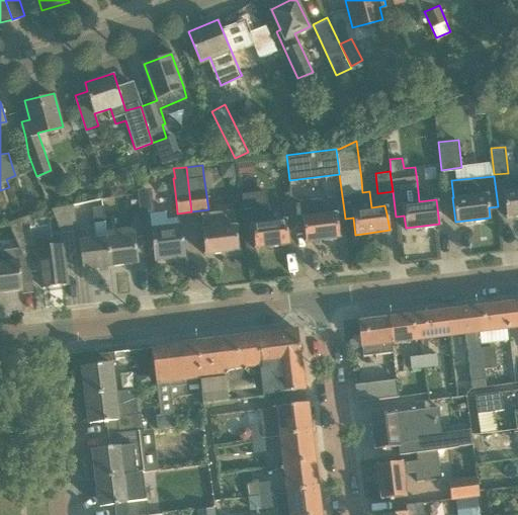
[(517,176),(502,178),(506,216),(517,213),(517,176)]
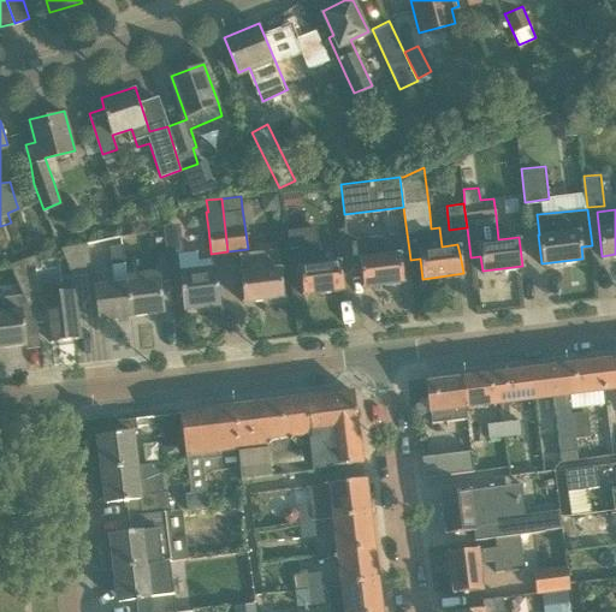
[(286,229),(286,231),(289,247),(297,245),(303,293),(343,289),(339,259),(321,261),(317,225),(286,229)]
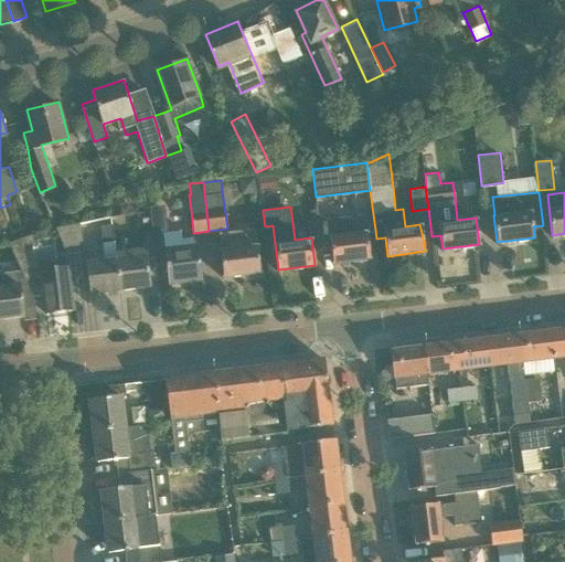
[(376,239),(375,230),(352,233),(349,214),(327,218),(333,263),(370,258),(368,241),(376,239)]
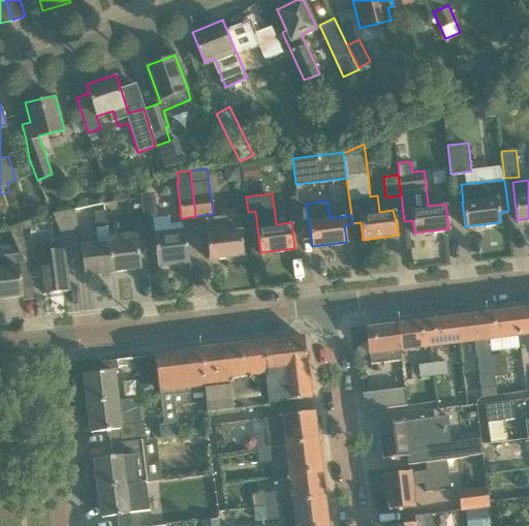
[(79,234),(74,207),(52,211),(61,236),(79,234)]
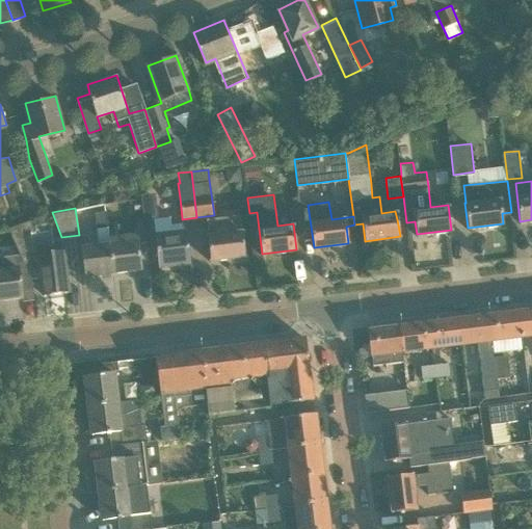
[(95,211),(96,226),(107,225),(106,210),(95,211)]
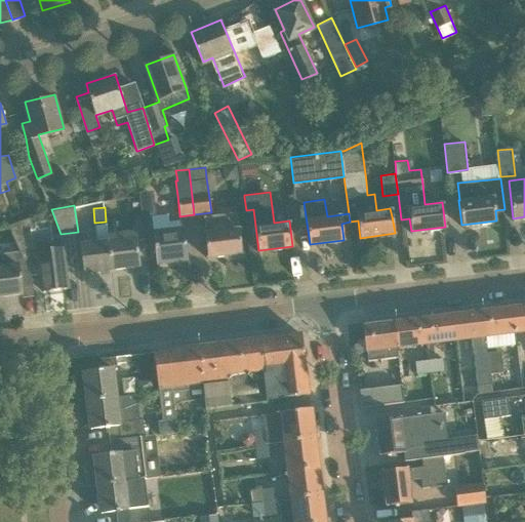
[(237,210),(213,213),(203,214),(205,232),(204,232),(207,256),(242,252),(239,227),(237,210)]
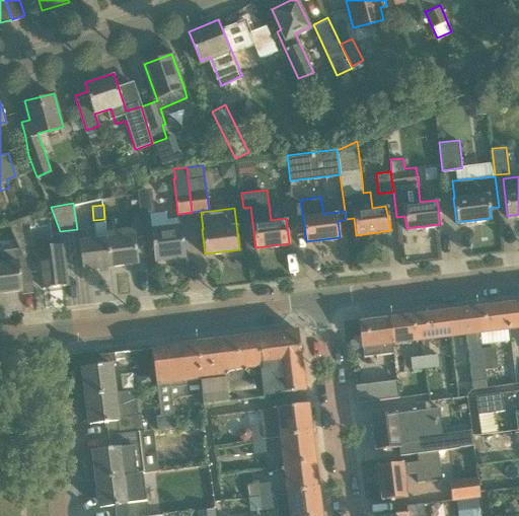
[(181,224),(179,224),(178,216),(166,218),(165,210),(149,211),(154,260),(184,256),(181,224)]
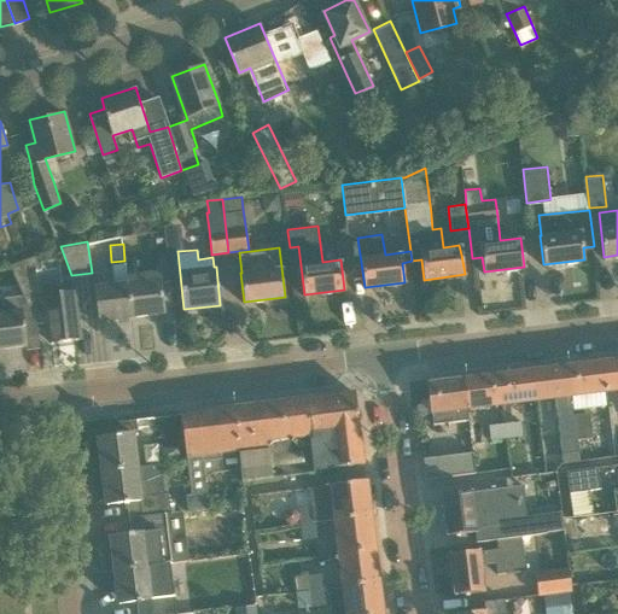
[(34,303),(36,322),(47,321),(51,341),(79,338),(74,290),(62,292),(60,280),(42,282),(41,269),(35,255),(9,264),(22,293),(25,304),(34,303)]
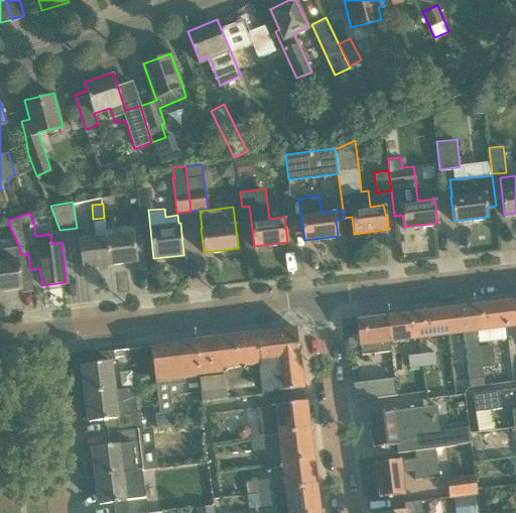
[(136,260),(133,227),(106,230),(106,235),(108,235),(110,264),(136,260)]
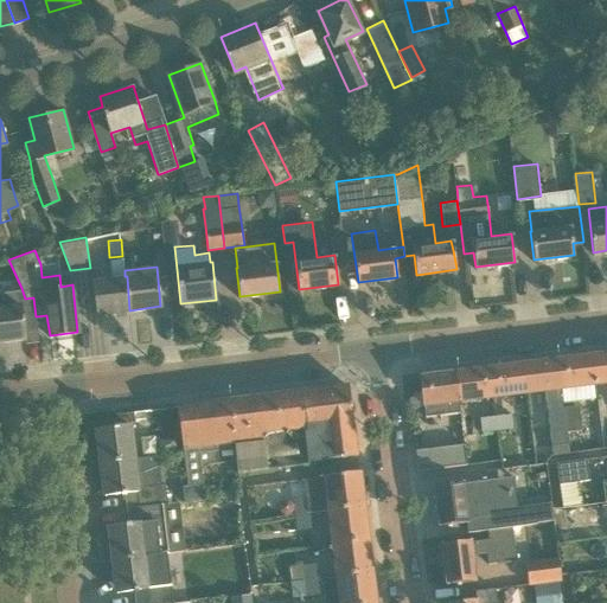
[(127,276),(125,276),(94,281),(97,314),(129,310),(127,276)]
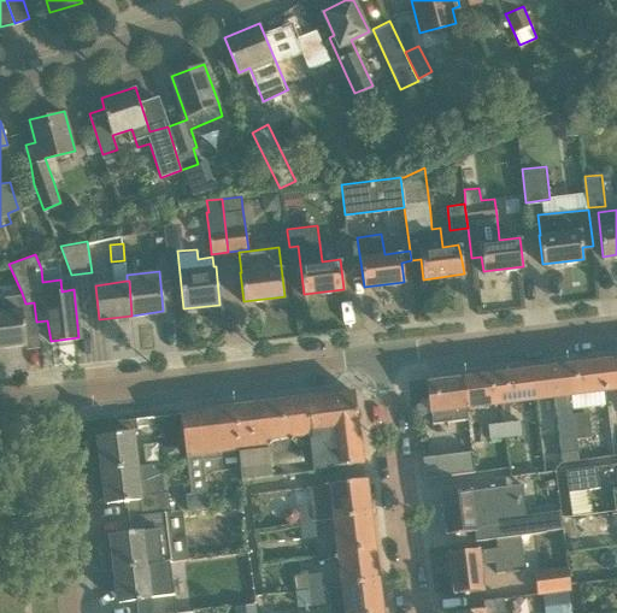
[(23,323),(36,322),(34,302),(25,304),(22,293),(0,295),(0,346),(25,343),(23,323)]
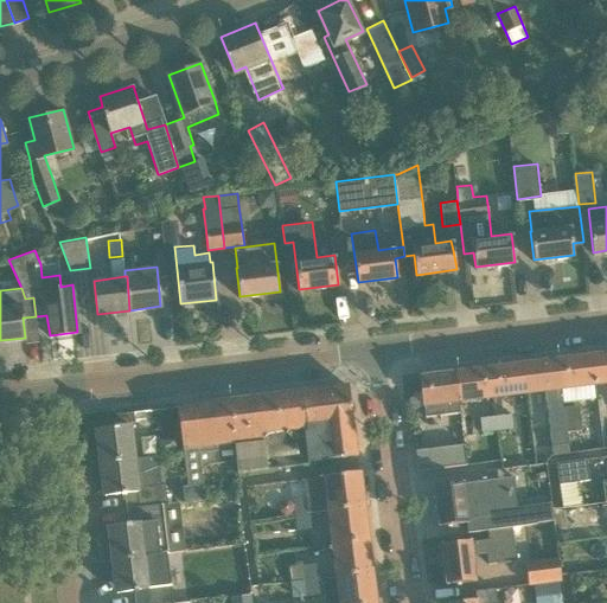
[(606,351),(592,354),(595,382),(606,380),(606,351)]
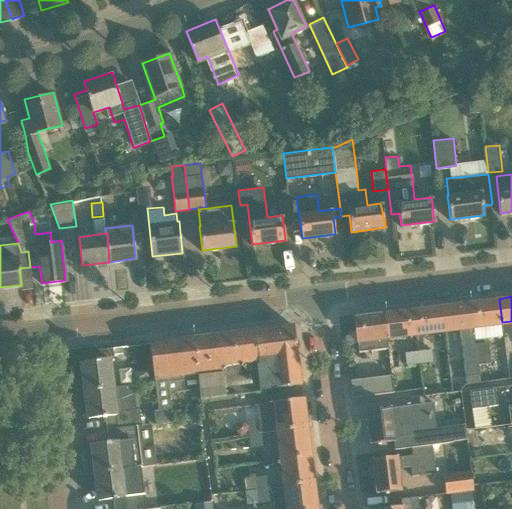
[(502,322),(499,299),(471,302),(474,326),(502,322)]
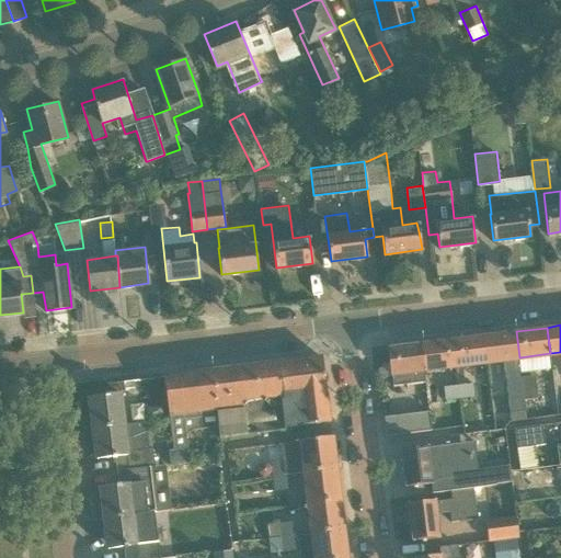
[(526,419),(524,398),(521,375),(518,357),(519,357),(516,331),(484,336),(488,361),(503,360),(511,420),(526,419)]
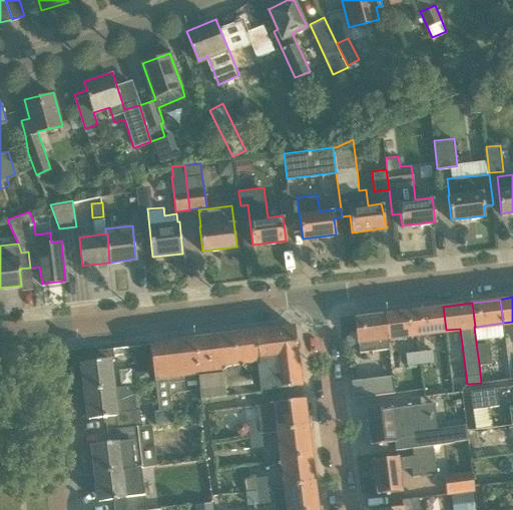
[(446,330),(443,307),(414,310),(417,334),(446,330)]
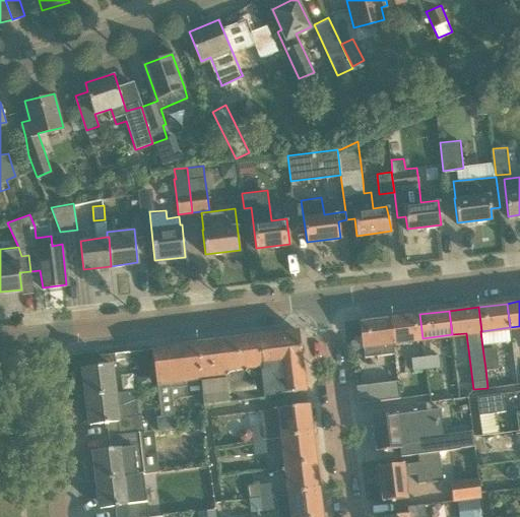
[(419,314),(389,318),(392,342),(423,338),(419,314)]
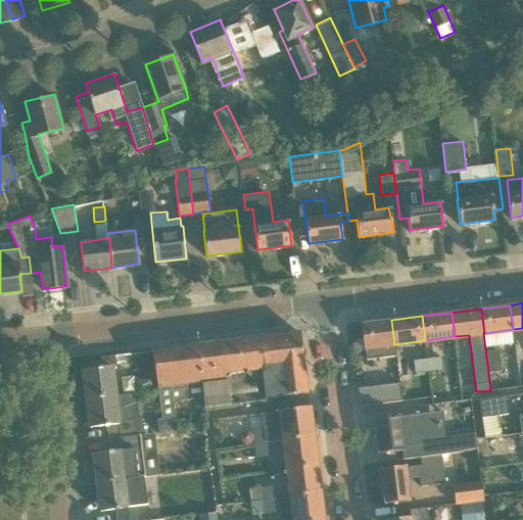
[(396,355),(394,344),(391,320),(362,324),(366,358),(396,355)]
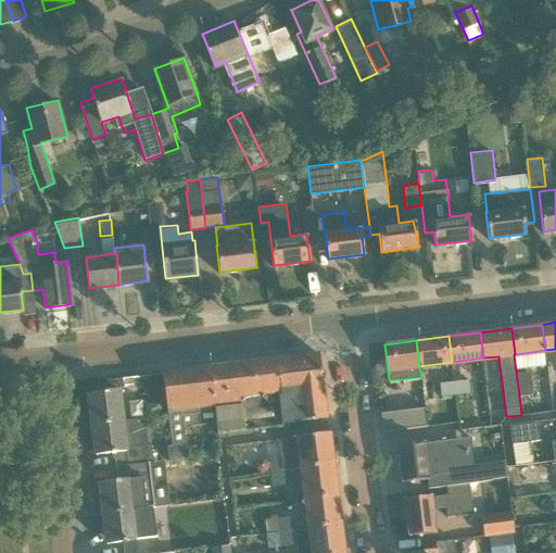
[(277,357),(288,420),(306,418),(327,416),(319,352),(277,357)]
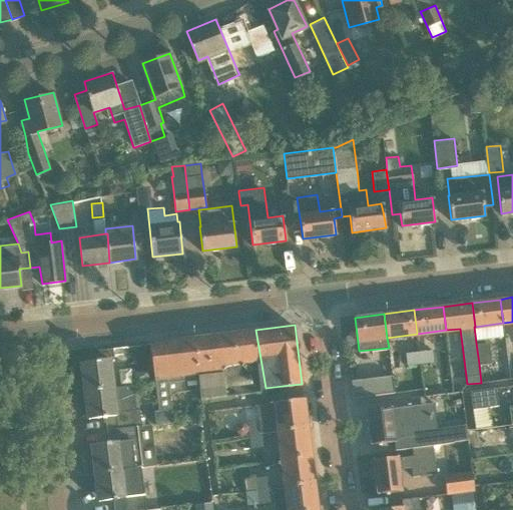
[(255,330),(218,334),(226,395),(263,390),(263,388),(266,388),(255,330)]
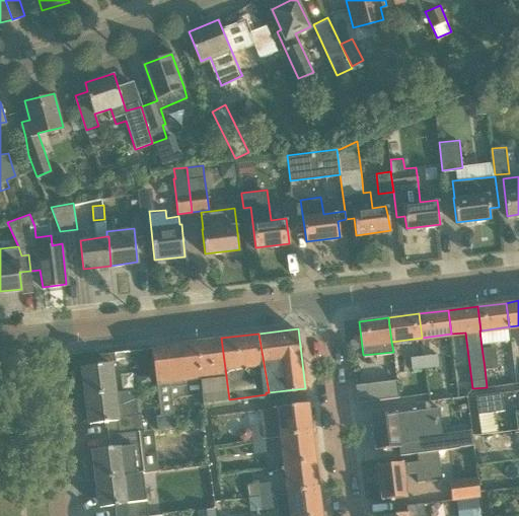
[(204,393),(202,393),(204,403),(229,399),(221,338),(196,341),(202,381),(204,393)]
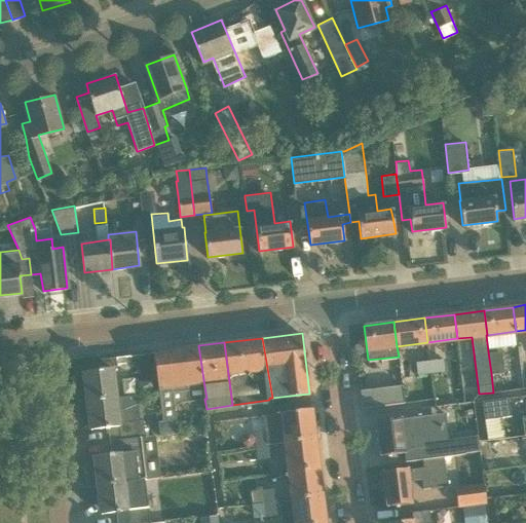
[(198,345),(153,351),(162,419),(176,417),(173,390),(204,386),(198,345)]
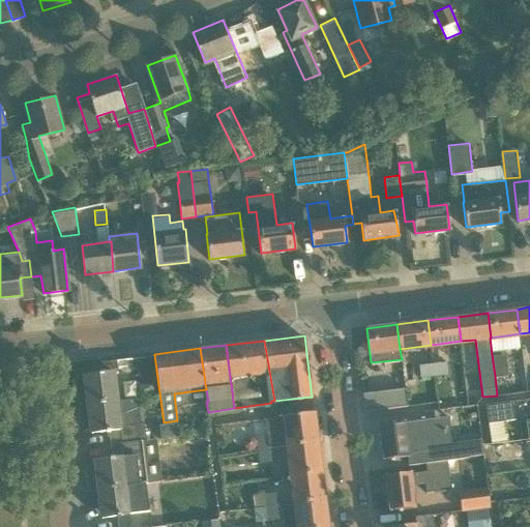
[(505,353),(492,354),(495,376),(508,374),(505,353)]
